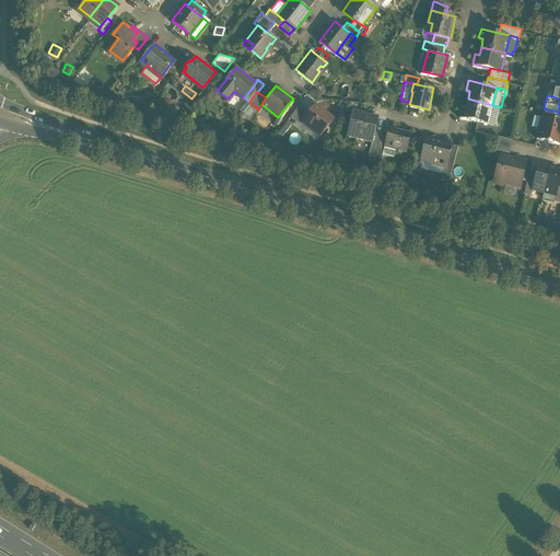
[(492,105),(468,99),(466,107),(462,106),(459,115),(477,120),(488,123),(492,105)]
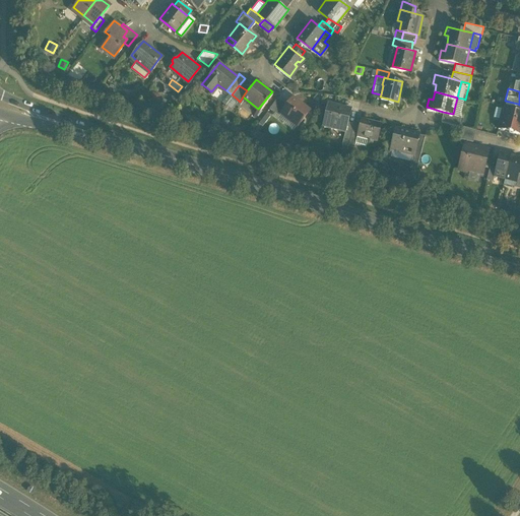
[(231,106),(237,99),(232,94),(226,102),(231,106)]
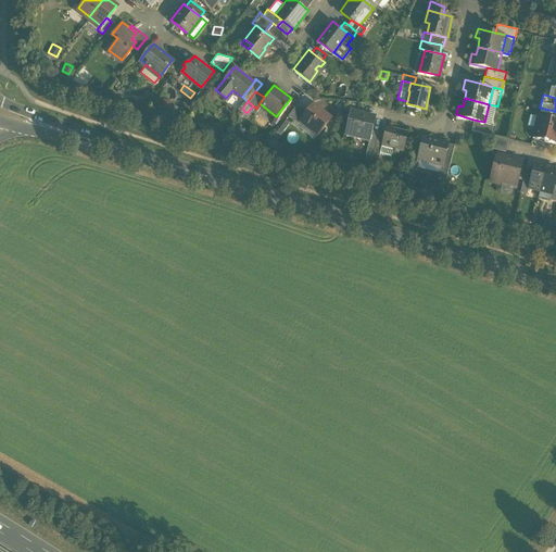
[(178,104),(171,102),(168,110),(175,113),(178,104)]
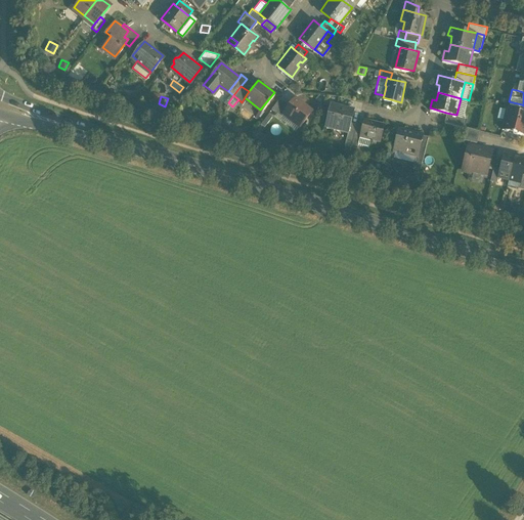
[(276,112),(280,115),(284,113),(282,112),(289,103),(279,96),(271,107),(276,112)]
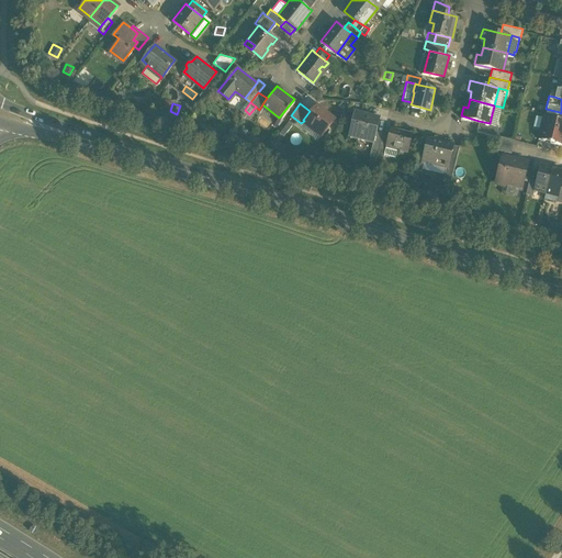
[(304,121),(321,134),(334,116),(316,103),(310,111),(303,120),(304,121)]
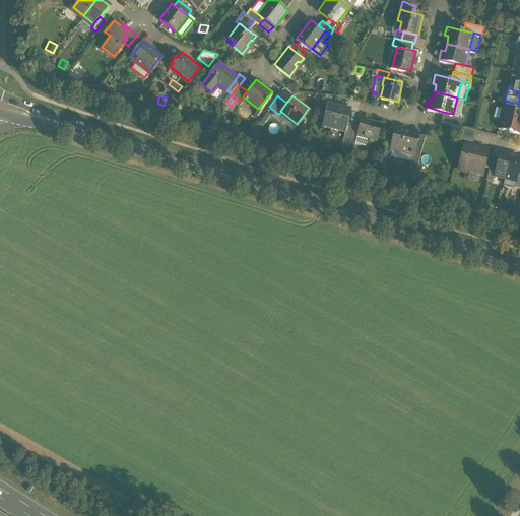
[(461,110),(463,99),(457,98),(453,114),(461,116),(461,110)]
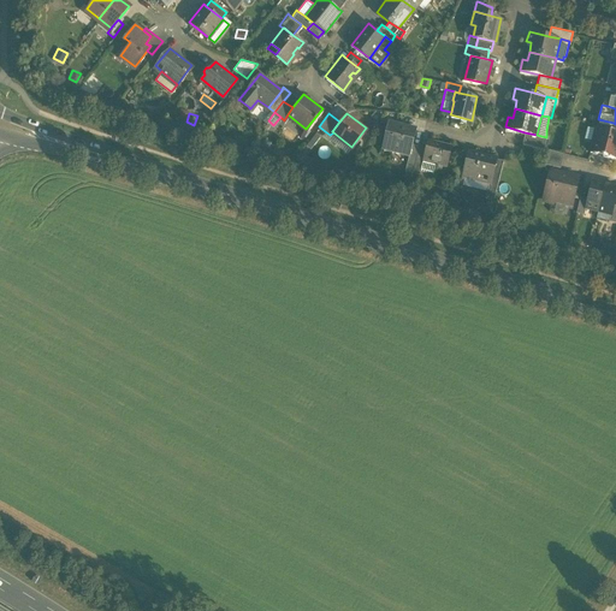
[(409,153),(409,154),(412,142),(416,126),(389,119),(381,147),(409,153)]
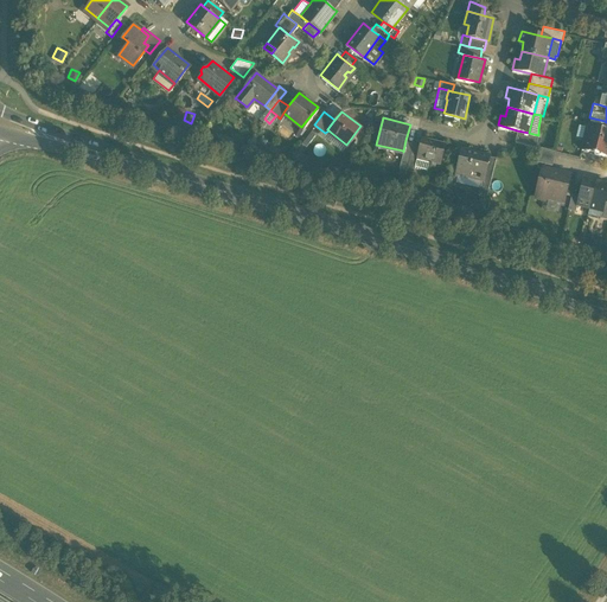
[(583,136),(586,125),(579,123),(576,134),(583,136)]
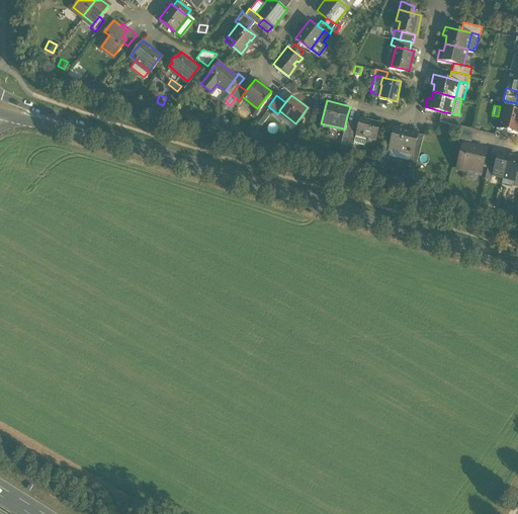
[(496,125),(517,131),(517,110),(514,110),(500,106),(498,116),(496,125)]
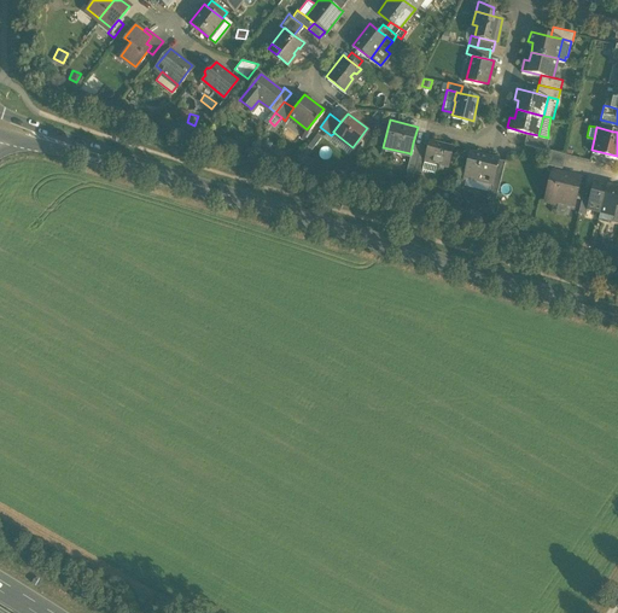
[(321,135),(316,132),(307,144),(312,147),(321,135)]
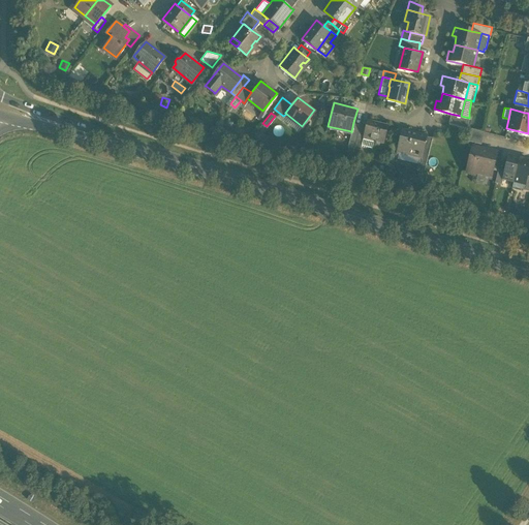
[(299,130),(302,126),(286,114),(283,116),(279,113),(278,115),(299,130)]
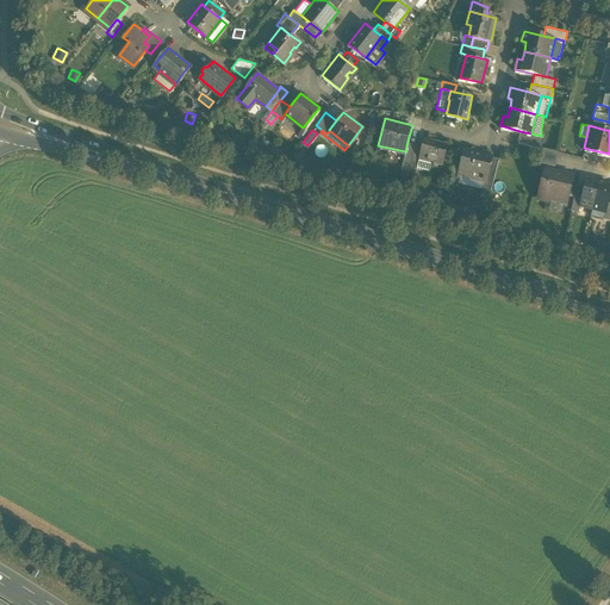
[(517,139),(539,145),(541,136),(531,133),(520,131),(517,139)]
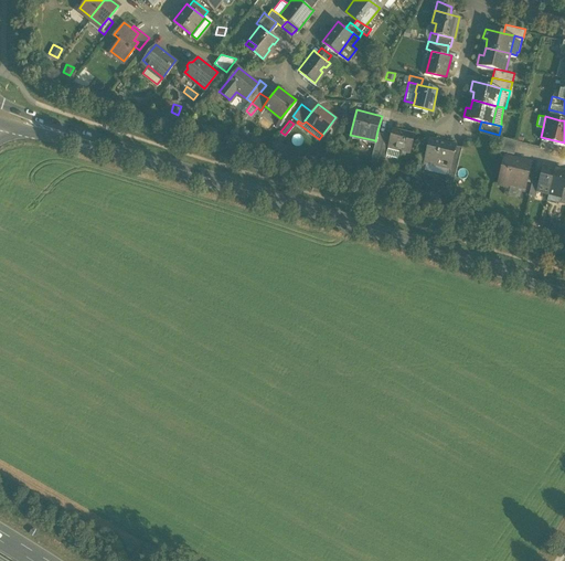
[(219,128),(203,123),(200,130),(216,136),(219,128)]
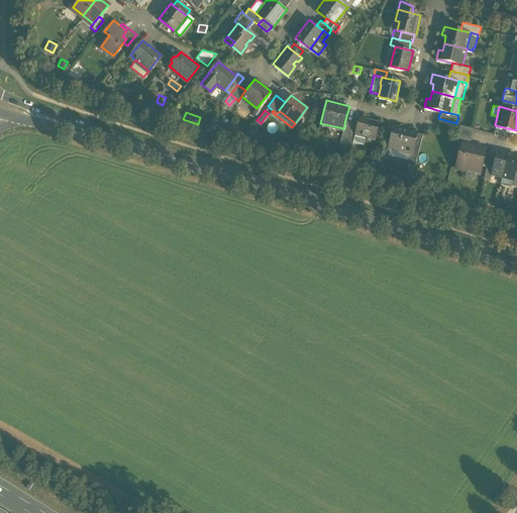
[(352,140),(363,142),(365,135),(375,137),(379,121),(358,116),(357,122),(354,132),(352,140)]
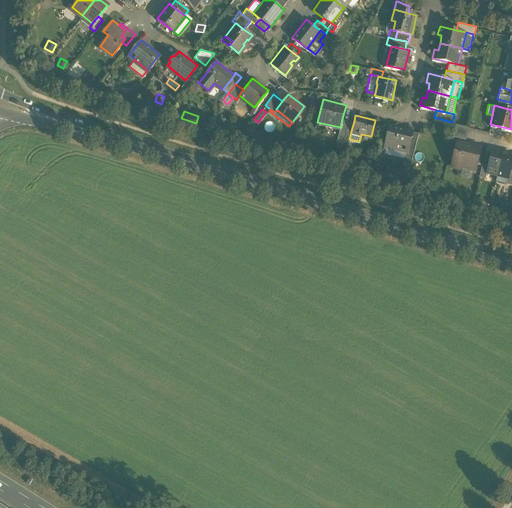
[(354,121),(348,120),(342,118),(340,128),(340,127),(337,139),(343,141),(343,139),(349,140),(349,139),(351,131),(354,121)]
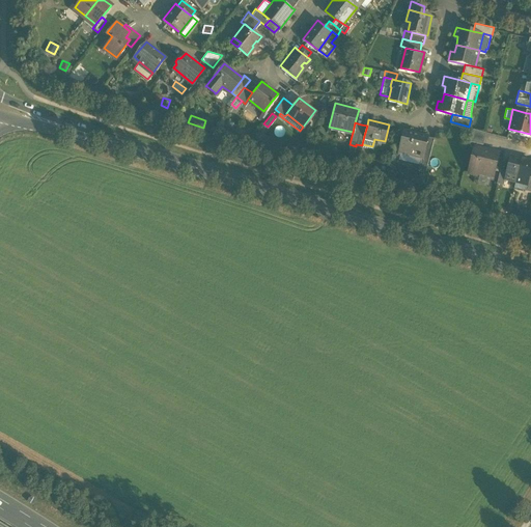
[(470,140),(482,143),(485,131),(484,130),(473,128),(470,140)]
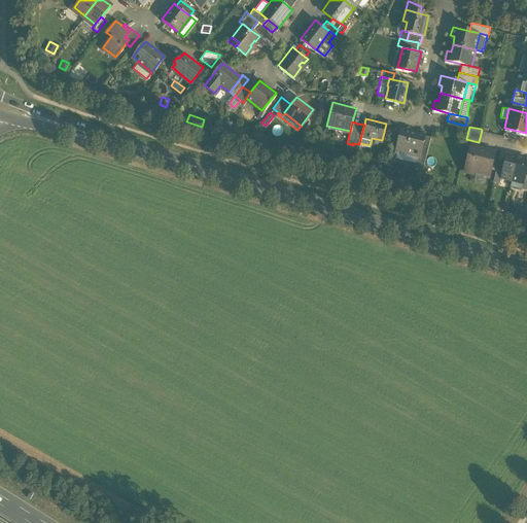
[(418,154),(419,154),(424,134),(424,133),(401,128),(396,149),(397,149),(418,154)]
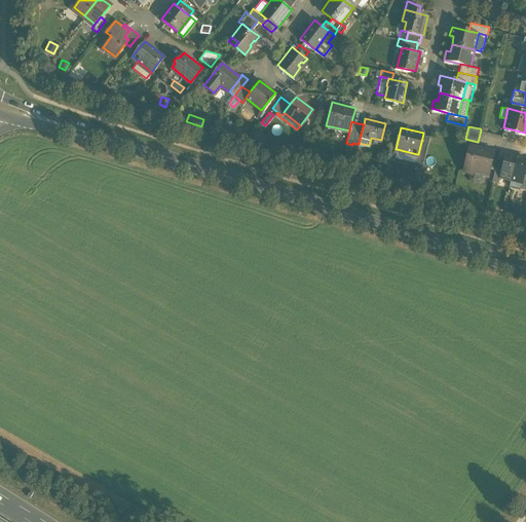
[(416,159),(423,160),(429,136),(423,134),(418,154),(417,154),(416,159)]
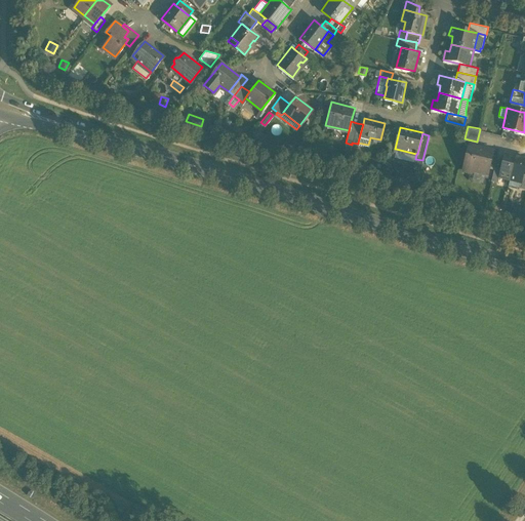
[(484,172),(486,173),(491,151),(470,145),(463,167),(474,170),(484,172)]
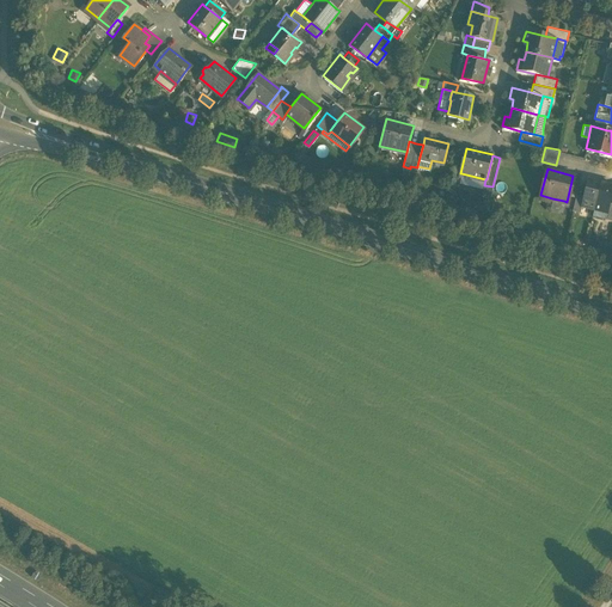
[(459,182),(484,188),(484,185),(485,179),(461,173),(459,182)]
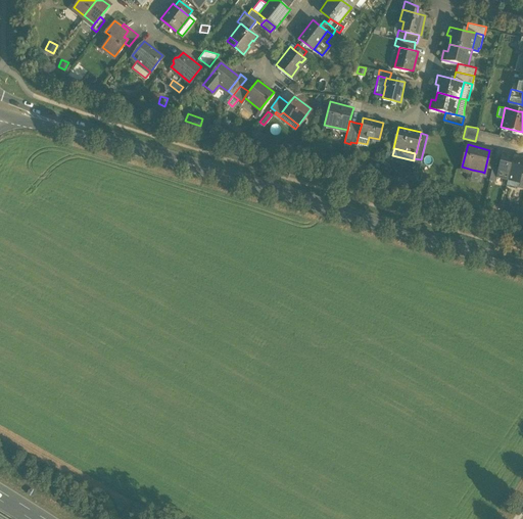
[(508,177),(513,154),(502,151),(498,167),(496,174),(496,175),(508,177)]
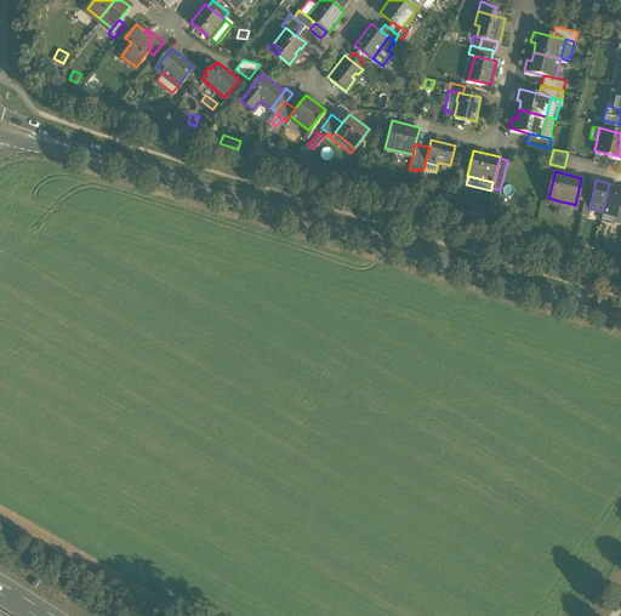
[(620,192),(620,186),(609,183),(603,210),(615,214),(616,214),(619,204),(620,192)]
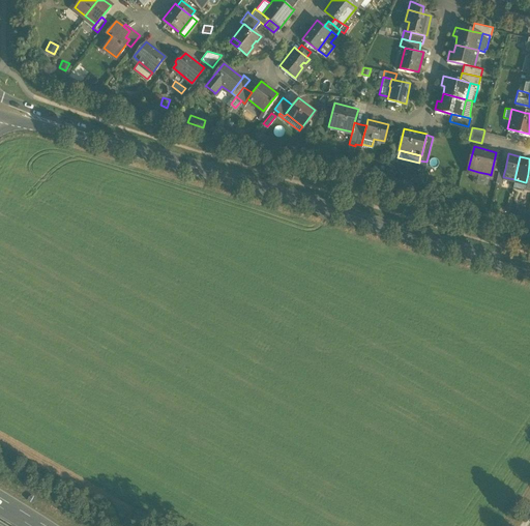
[(424,171),(427,162),(419,161),(419,163),(417,169),(424,171)]
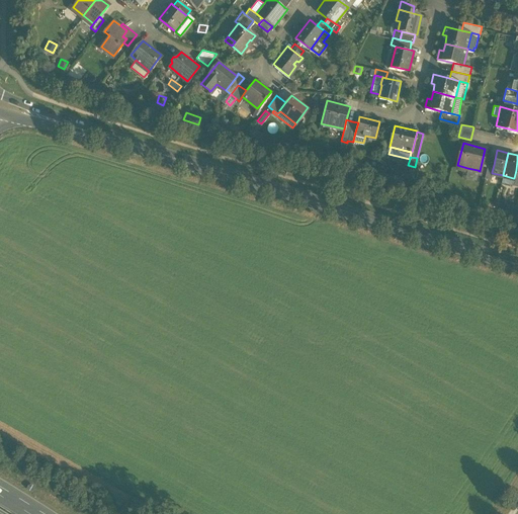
[(485,177),(491,178),(492,173),(492,172),(494,165),(488,163),(485,177)]
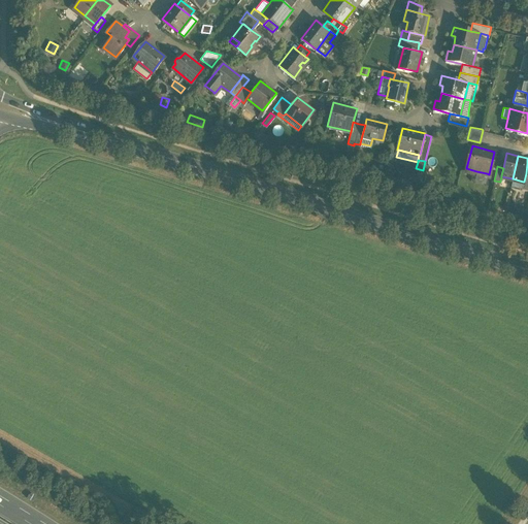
[(485,183),(487,173),(476,171),(474,179),(485,183)]
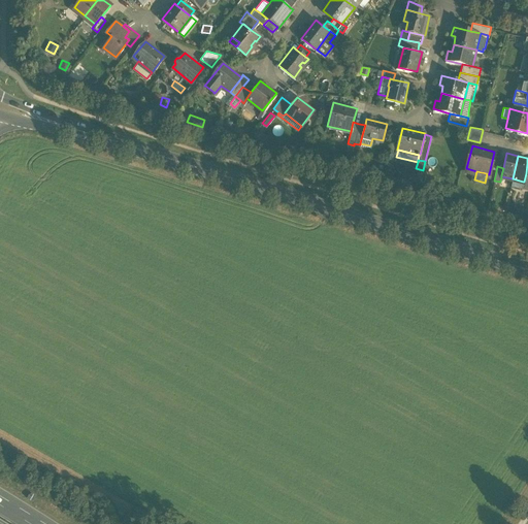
[(510,185),(522,188),(523,182),(513,178),(510,185)]
